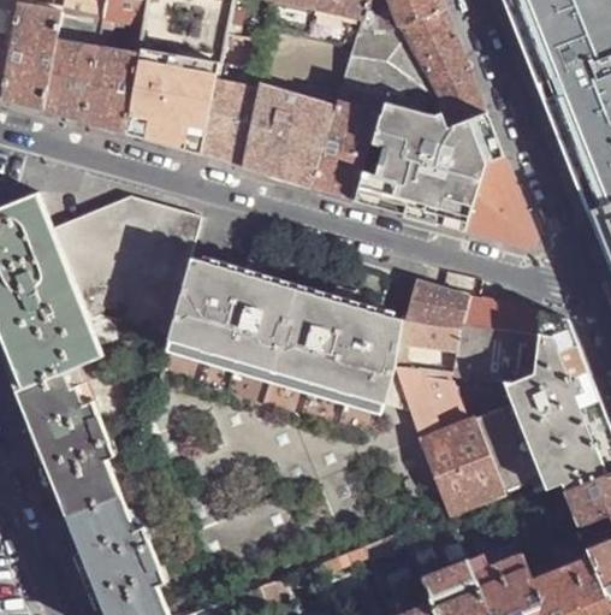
[(0,49),(9,51),(17,5),(17,0),(0,0),(0,49)]
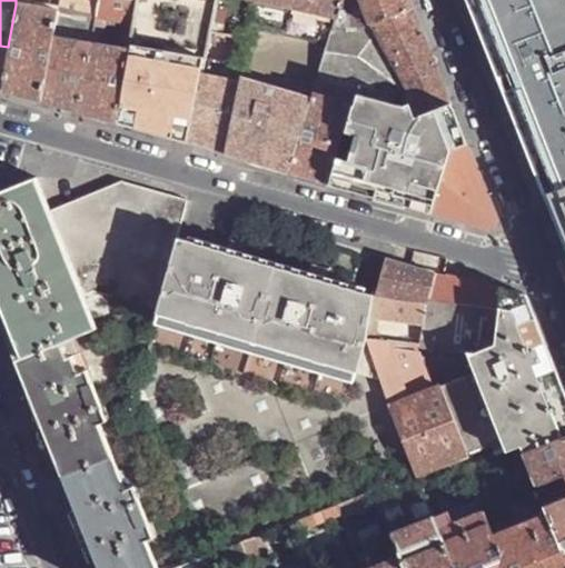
[(95,0),(92,18),(102,20),(122,22),(131,25),(134,12),(135,0),(95,0)]
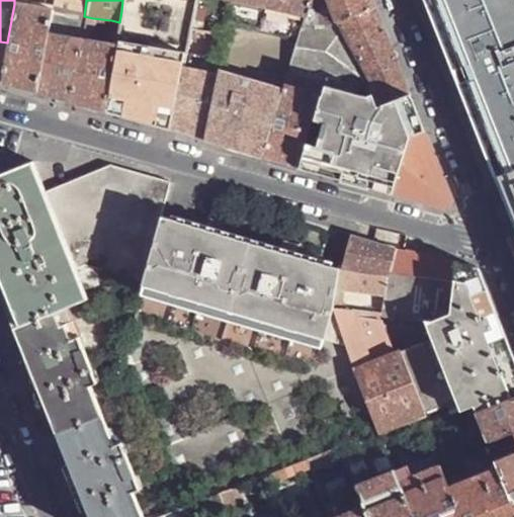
[(122,0),(121,11),(189,23),(192,5),(193,0),(122,0)]
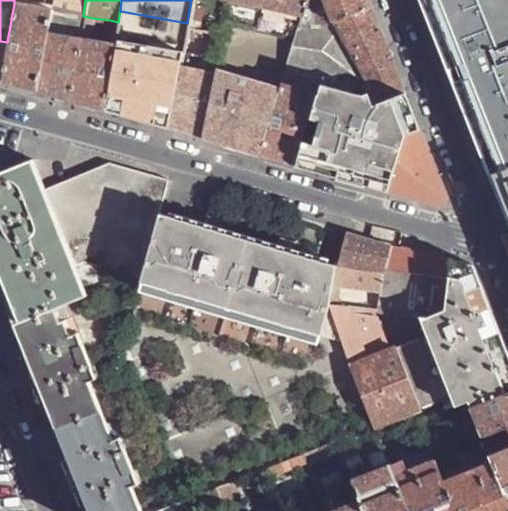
[(263,0),(262,8),(290,14),(300,16),(305,0),(263,0)]
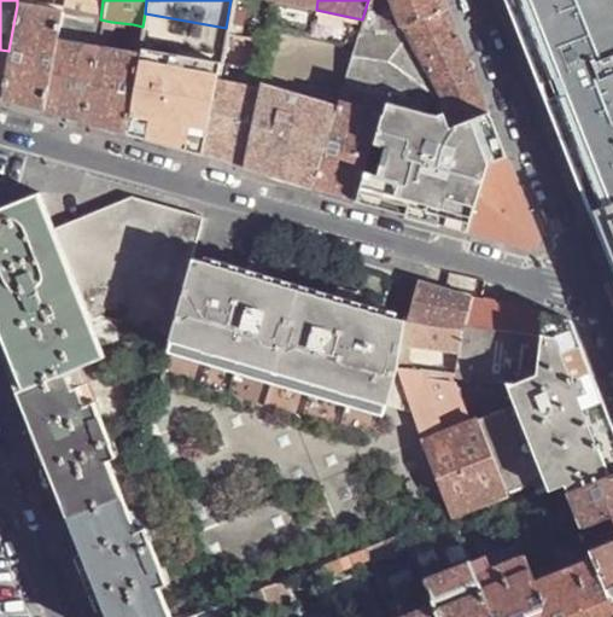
[(368,0),(362,19),(345,77),(386,87),(402,92),(437,93),(401,24),(400,25),(389,0),(368,0)]
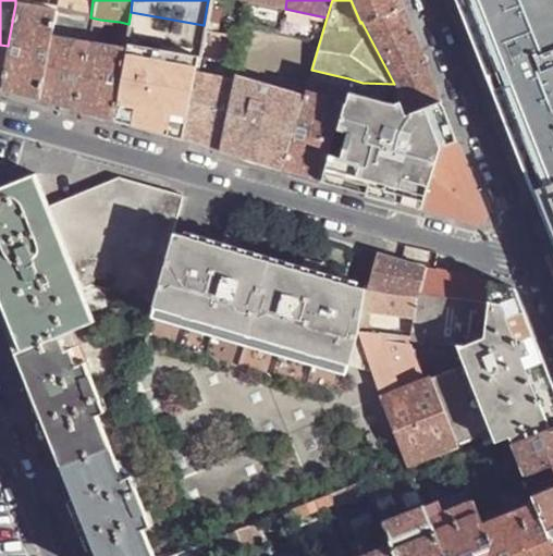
[(400,8),(395,0),(351,0),(360,23),(361,22),(400,8)]
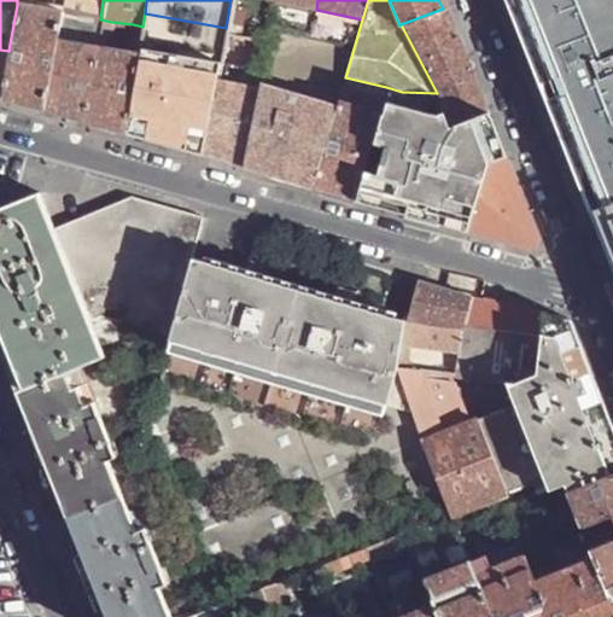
[(612,4),(611,0),(503,0),(548,110),(588,211),(612,201),(612,42),(600,10),(612,4)]
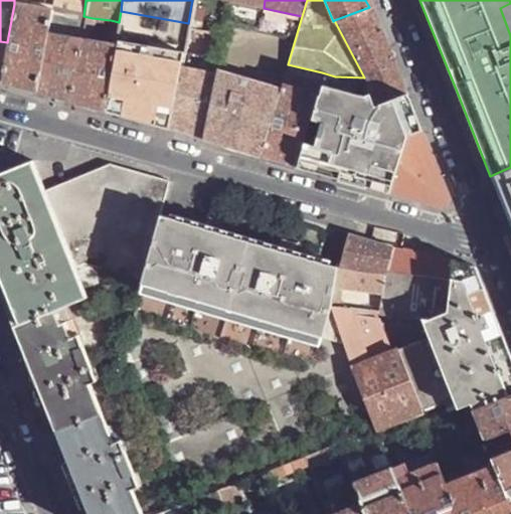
[(510,3),(500,8),(510,35),(510,3)]
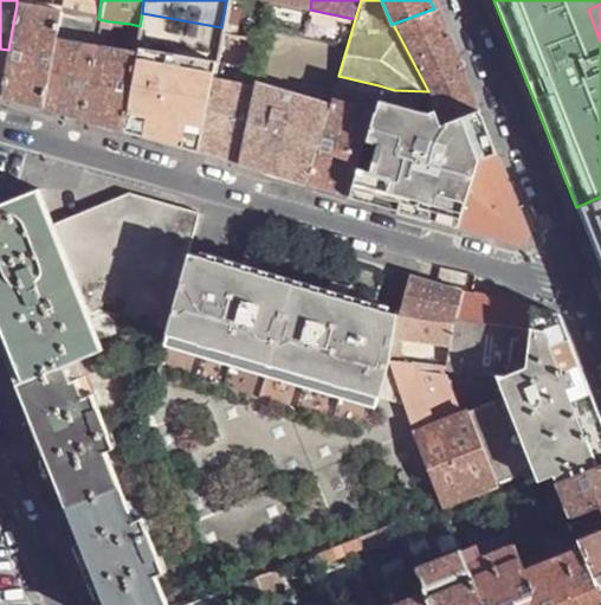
[(24,105),(40,110),(52,42),(58,12),(17,5),(8,50),(0,98),(24,105)]
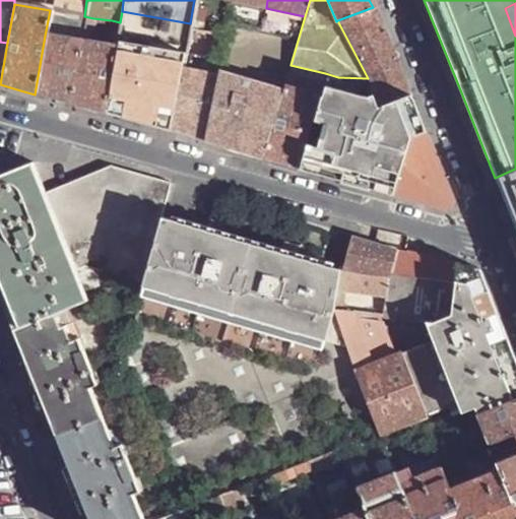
[(190,23),(189,29),(198,30),(203,6),(193,5),(190,23)]
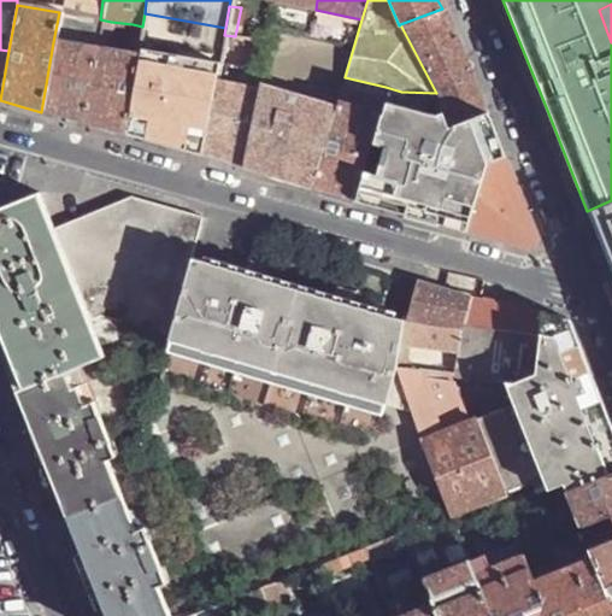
[(447,124),(483,113),(470,80),(442,9),(400,24),(436,93),(440,100),(436,101),(441,111),(447,124)]
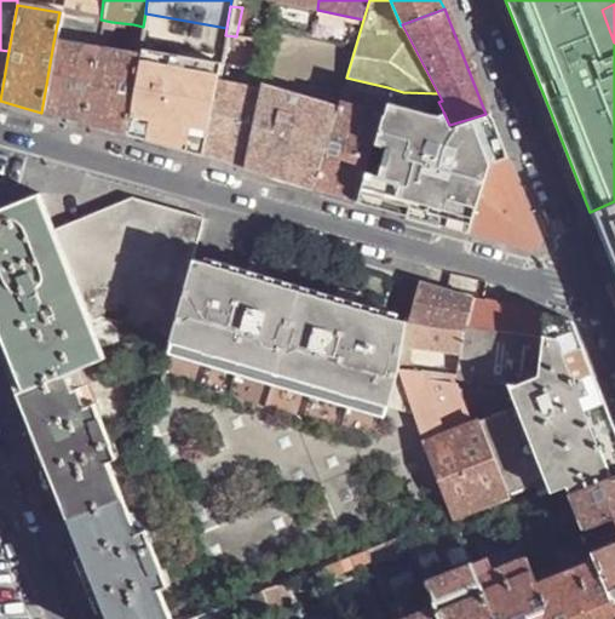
[(59,12),(53,43),(95,50),(97,39),(101,19),(59,12)]
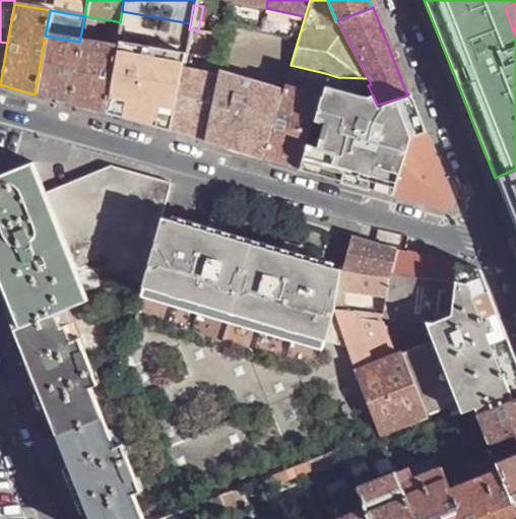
[(183,61),(189,29),(190,23),(122,11),(120,22),(116,48),(115,50),(183,61)]
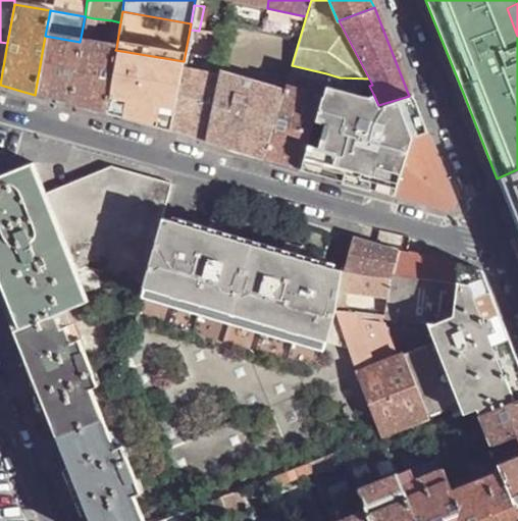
[(91,34),(94,18),(85,16),(82,33),(91,34)]
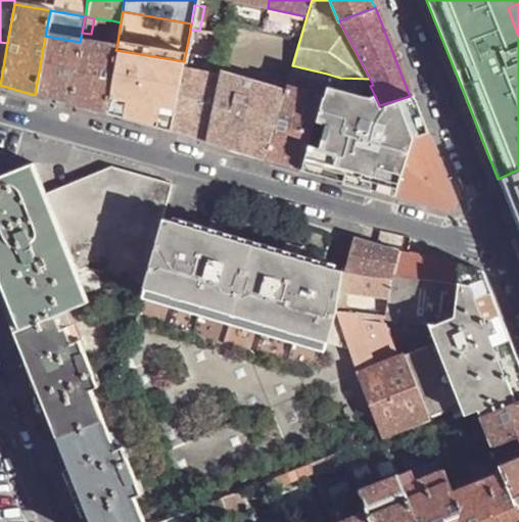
[(121,22),(112,20),(107,47),(116,48),(121,22)]
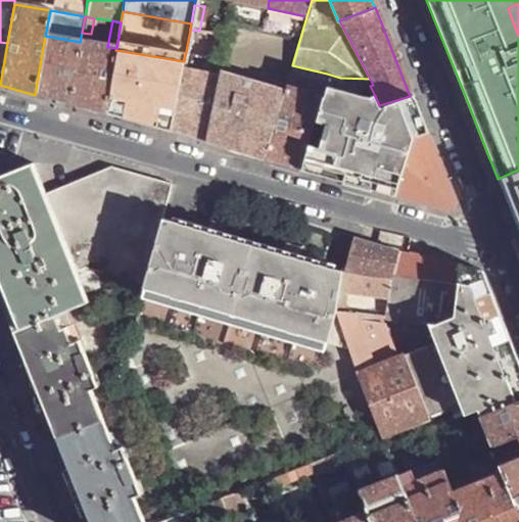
[(217,69),(223,36),(199,31),(190,30),(184,61),(182,69),(183,70),(215,77),(217,69)]
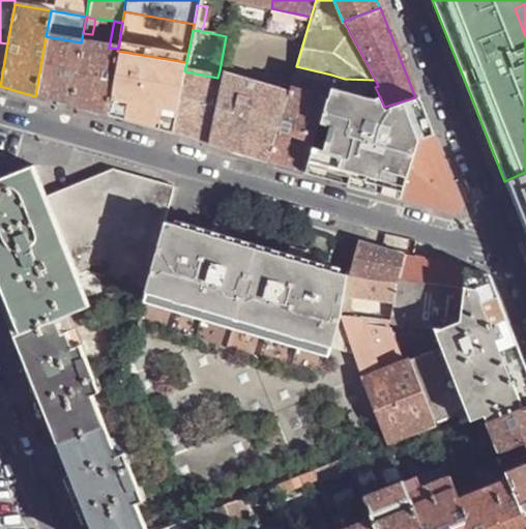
[(70,106),(81,42),(46,36),(35,96),(51,100),(70,106)]
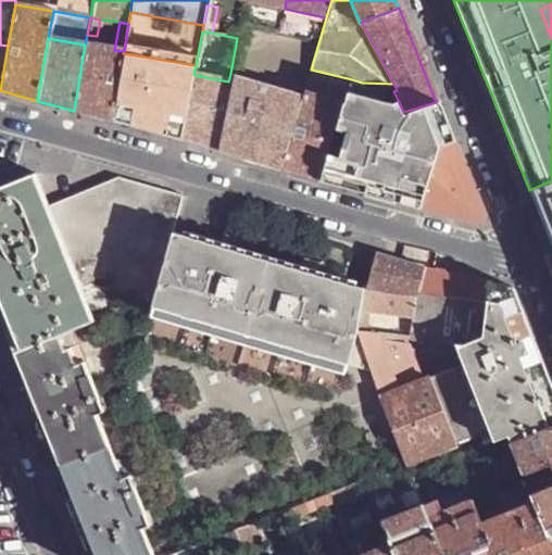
[(97,117),(112,122),(118,77),(123,53),(124,51),(114,50),(85,45),(74,111),(97,117)]
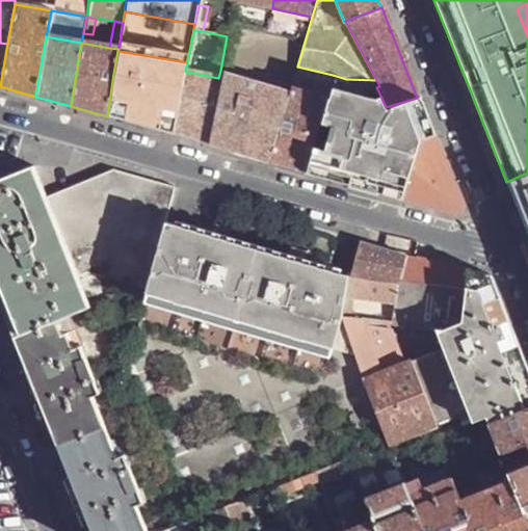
[(185,71),(187,62),(117,51),(113,74),(123,76),(182,86),(185,71)]
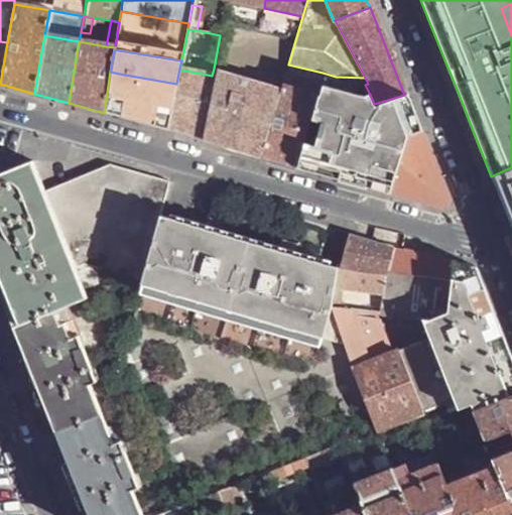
[(315,97),(323,73),(288,65),(281,87),(315,97)]
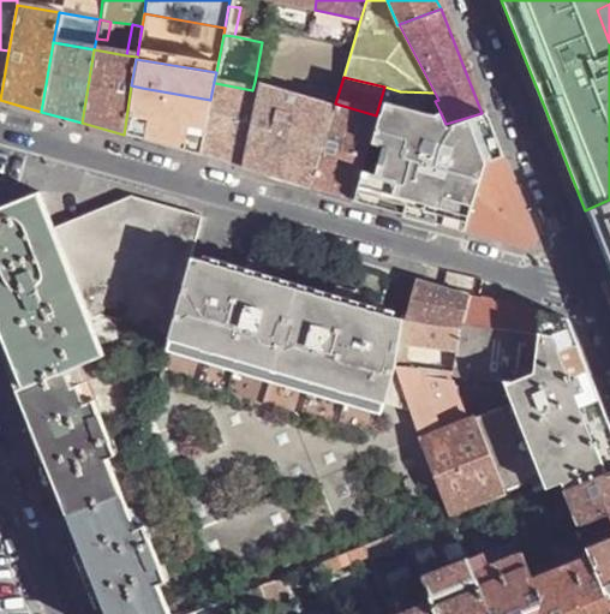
[(222,161),(237,165),(249,112),(252,90),(215,83),(214,82),(210,100),(201,155),(222,161)]
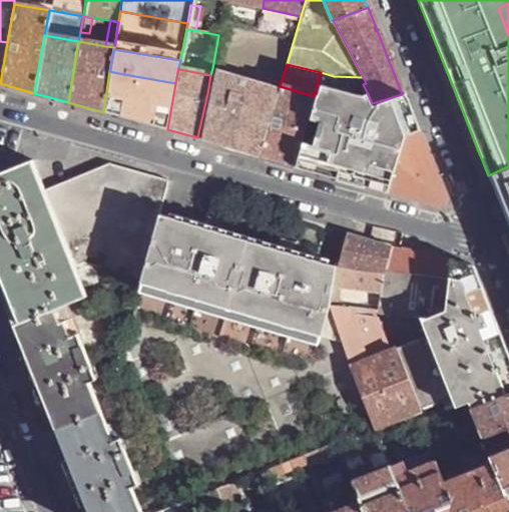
[(258,155),(272,111),(280,87),(212,68),(210,75),(207,93),(197,137),(224,145),(258,155)]
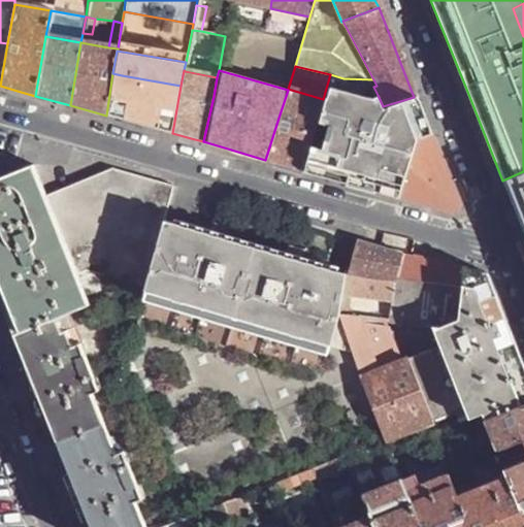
[(112,73),(106,116),(135,123),(172,133),(181,86),(122,75),(112,73)]
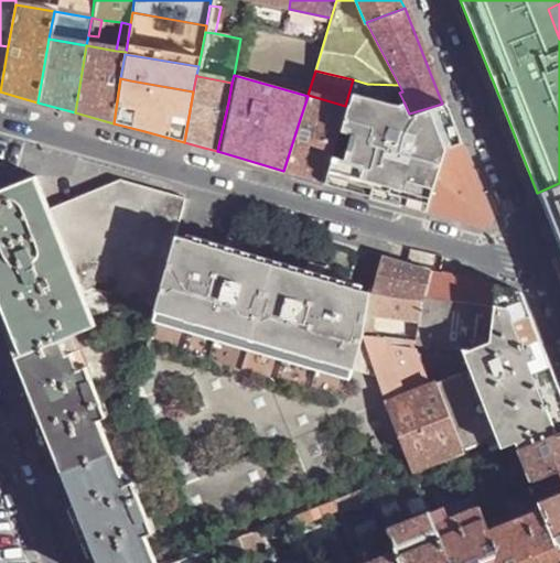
[(351,91),(325,182),(379,198),(426,212),(443,150),(458,144),(449,120),(442,123),(437,110),(443,107),(442,104),(409,114),(404,101),(398,105),(351,91)]
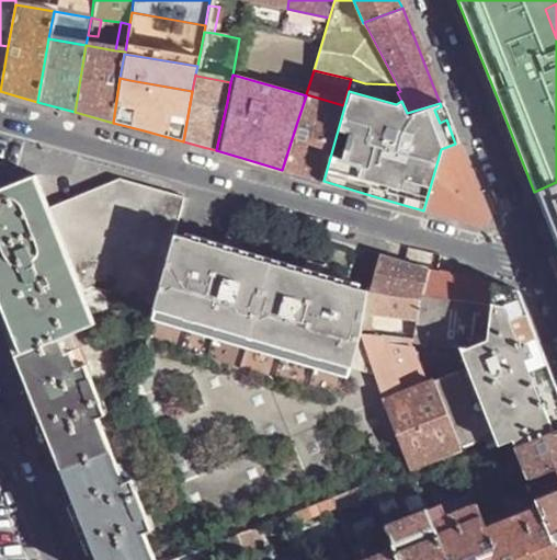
[(282,170),(319,181),(343,105),(306,94),(306,95),(297,122),(282,170)]
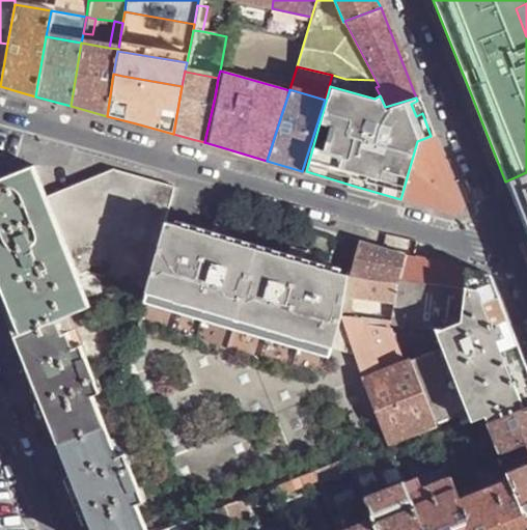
[(422,113),(417,101),(411,104),(416,116),(422,113)]
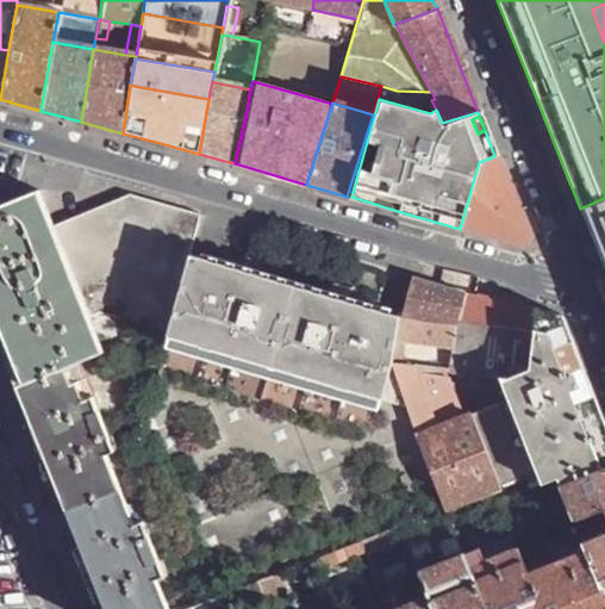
[(488,237),(524,247),(529,241),(494,156),(479,162),(460,229),(488,237)]
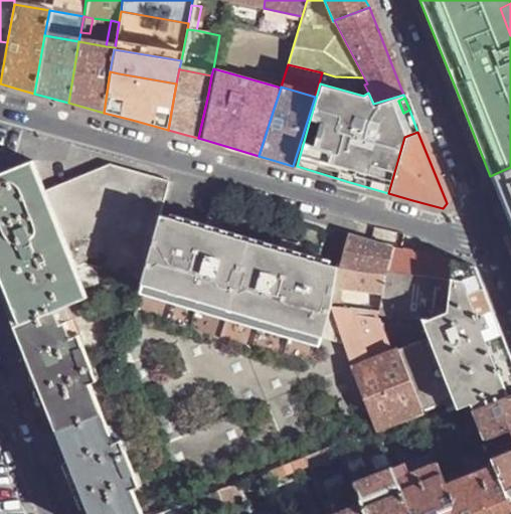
[(0,278),(0,295),(13,328),(52,312),(57,310),(86,299),(74,270),(43,192),(30,162),(0,173),(0,278)]
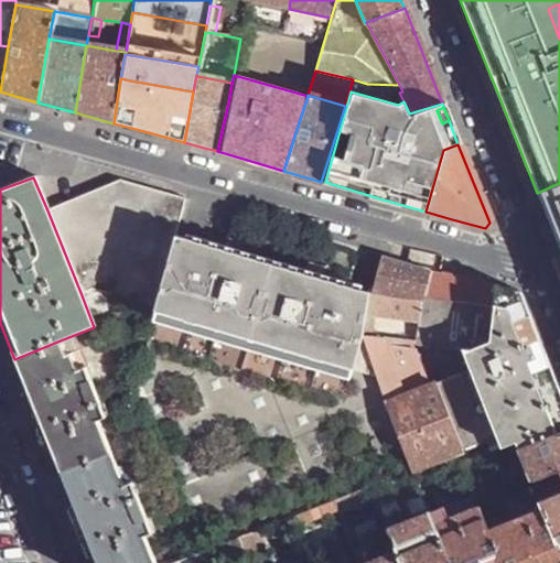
[(47,210),(82,295),(96,289),(154,305),(173,237),(183,198),(119,181),(47,210)]
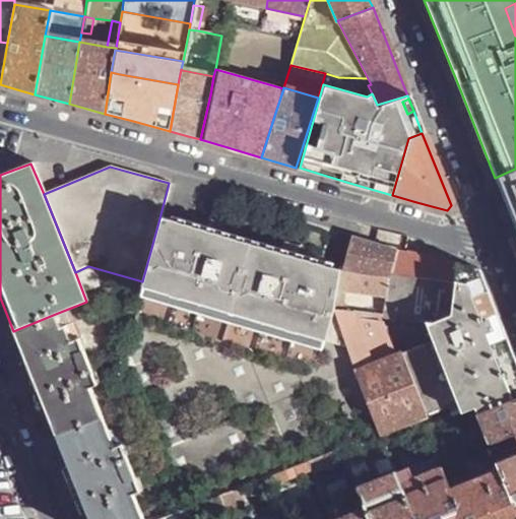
[(515,169),(495,178),(515,234),(515,169)]
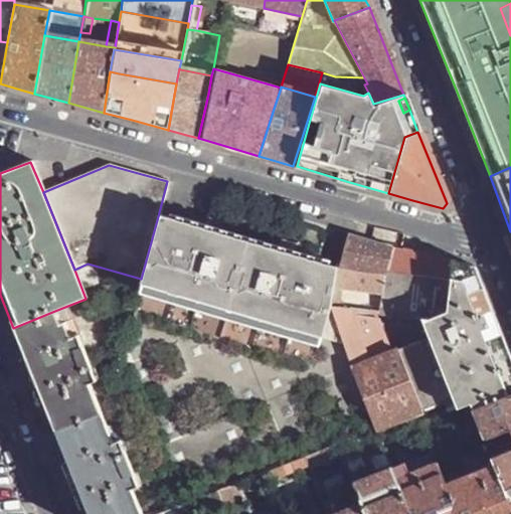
[(141,279),(139,283),(320,335),(328,308),(332,267),(333,266),(158,216),(141,279)]
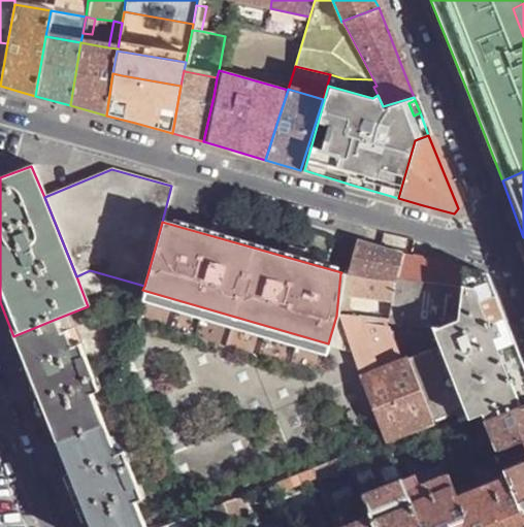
[(379,246),(354,239),(351,249),(344,272),(341,272),(340,273),(336,316),(356,319),(385,322),(387,323),(388,321),(398,252),(379,246)]
